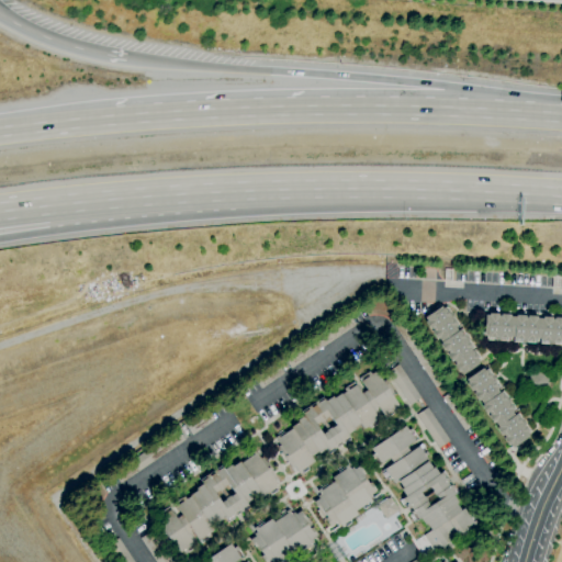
[(462,375),(460,372),(459,373),(453,364),(454,364),(452,361),(451,362),(446,353),(447,352),(446,351),(445,352),(439,344),(440,343),(438,339),(436,339),(430,332),(433,330),(431,329),(429,329),(424,322),(425,321),(424,317),(440,306),(442,308),(446,306),(459,325),(454,327),(458,332),(461,329),(480,357),(478,359),(478,360),(476,361),(479,364),(462,375)]
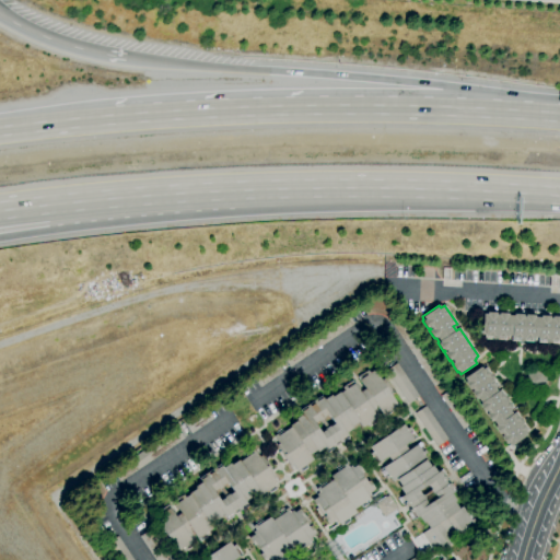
[(559,343),(537,342),(537,338),(533,337),(533,341),(521,341),(510,340),(511,336),(506,336),(506,340),(485,339),(486,335),(478,334),(479,329),(481,329),(482,314),(486,314),(486,313),(496,313),(496,315),(498,315),(498,313),(508,314),(508,315),(513,316),(513,314),(522,315),(522,316),(524,316),(524,315),(534,315),(534,317),(539,317),(539,316),(549,316),(549,318),(550,318),(551,316),(559,317),(559,339),(559,343)]
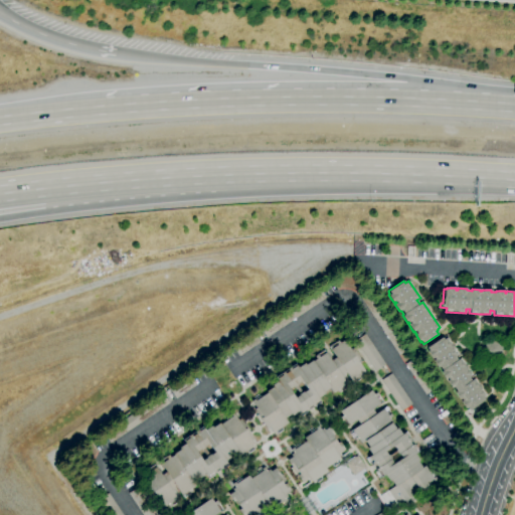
[(468,410),(466,407),(465,408),(460,401),(461,400),(460,399),(459,399),(454,392),(455,391),(453,387),(451,388),(446,380),(448,380),(447,378),(445,379),(440,372),(442,371),(439,367),(438,368),(433,360),(434,359),(433,358),(432,359),(426,351),(427,350),(425,348),(442,337),(443,339),(447,337),(458,355),(455,357),(457,360),(460,358),(472,375),(468,377),(470,380),(474,378),(484,393),(485,395),(482,398),(483,400),(468,410)]
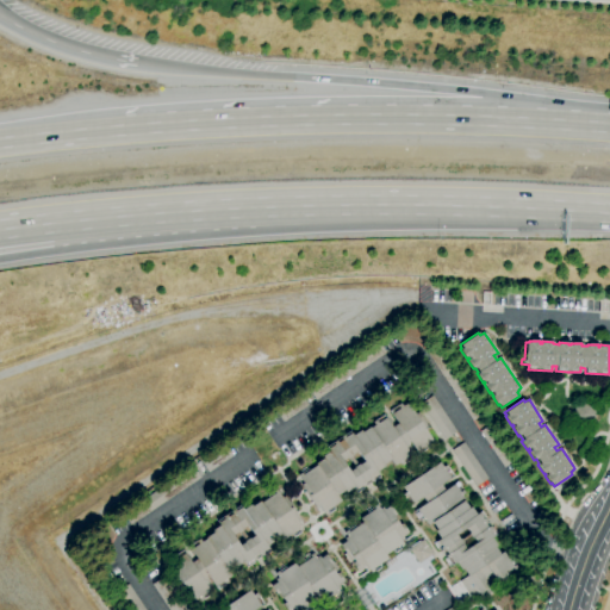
[(324,515),(318,506),(316,509),(300,485),(304,484),(298,475),(315,464),(312,461),(328,450),(327,447),(349,431),(352,435),(359,430),(361,433),(368,428),(367,425),(383,415),(391,428),(398,423),(390,411),(405,400),(415,415),(418,412),(428,427),(424,429),(434,443),(418,454),(410,442),(404,446),(412,459),(397,468),(391,460),(383,465),(384,467),(377,472),(379,475),(356,492),(353,487),(346,492),(344,491),(337,496),(342,503),(324,515)]
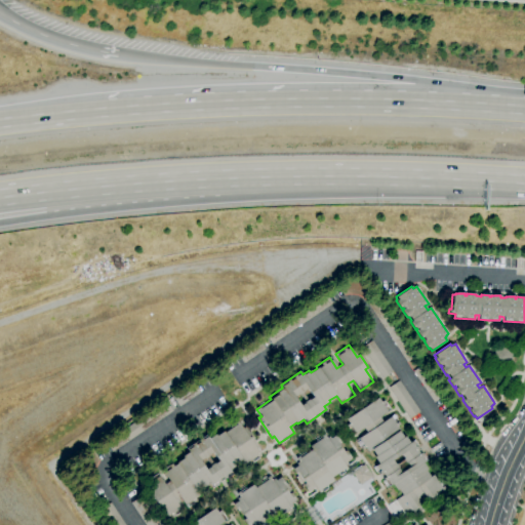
[(502,366),(495,364),(492,357),(493,354),(494,350),(501,347),(509,349),(512,356),(510,363),(502,366)]
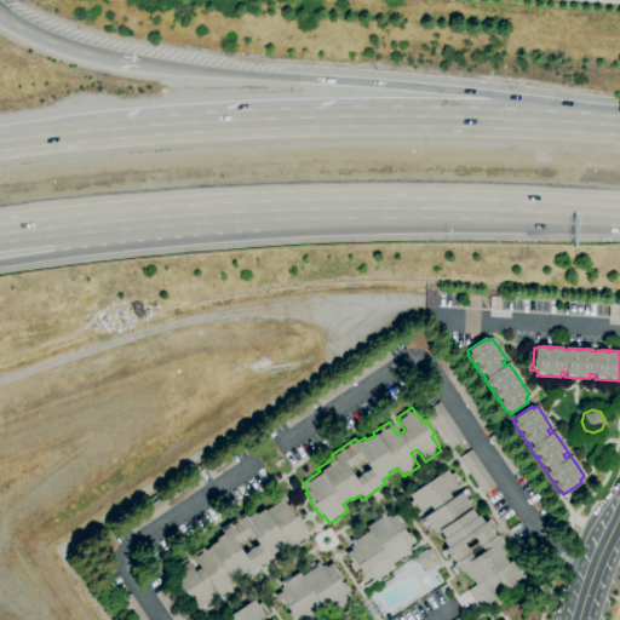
[(504,590),(503,587),(492,573),(472,585),(469,579),(466,580),(461,572),(457,575),(448,562),(441,551),(446,547),(440,540),(442,539),(437,532),(434,534),(430,529),(426,530),(419,520),(432,511),(428,505),(415,514),(408,503),(411,500),(407,495),(445,470),(448,475),(452,474),(459,483),(446,492),(451,499),(464,491),(471,501),(468,503),(471,509),(470,509),(475,517),(477,515),(482,523),(487,521),(493,532),(501,544),(498,546),(503,555),(501,556),(506,563),(510,561),(516,569),(517,568),(523,578),(504,590)]
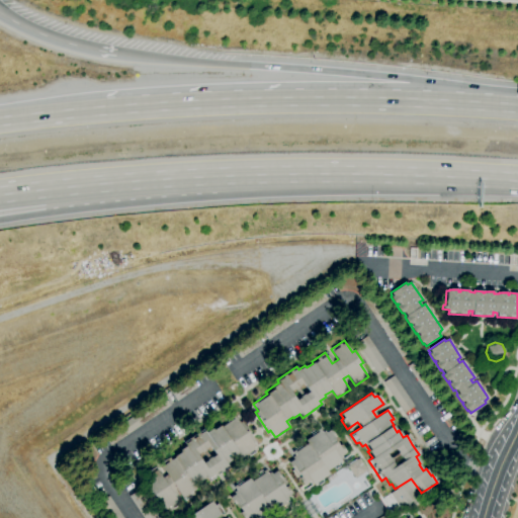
[(243,460),(238,453),(232,457),(233,459),(227,463),(229,467),(209,481),(206,477),(200,482),(199,480),(192,485),(197,492),(184,500),(177,490),(172,494),(179,504),(166,513),(141,477),(155,467),(162,479),(167,475),(160,463),(173,455),(174,457),(180,452),(179,450),(186,446),(183,442),(203,429),(205,433),(212,428),(213,430),(220,426),(221,427),(236,417),(239,423),(242,421),(255,441),(253,443),(258,450),(243,460)]
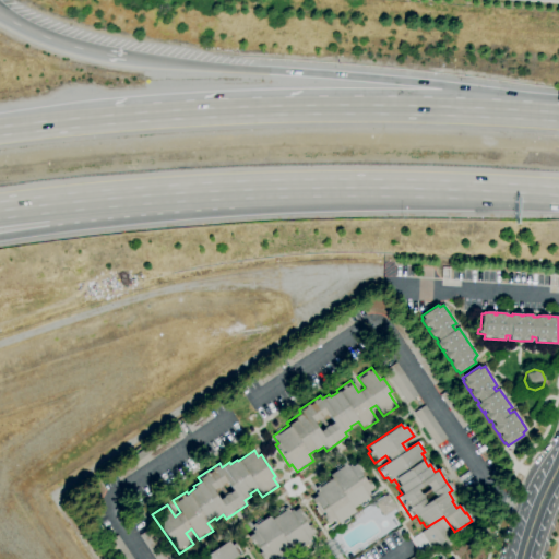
[(331,525),(329,523),(326,524),(321,516),(320,518),(313,508),(314,507),(309,499),(316,496),(313,494),(317,491),(313,487),(317,486),(318,487),(331,478),(328,475),(336,470),(334,467),(344,462),(346,465),(349,464),(351,466),(356,463),(361,471),(359,473),(365,480),(367,479),(372,487),(367,491),(368,494),(366,496),(368,499),(359,506),(358,503),(352,508),(354,512),(346,516),(347,519),(339,524),(336,522),(331,525)]
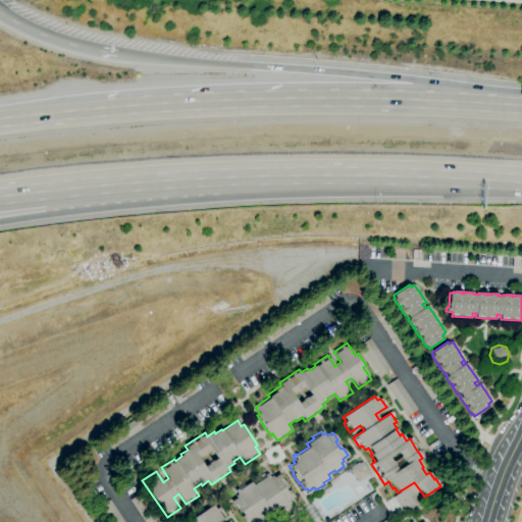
[(358,482),(350,470),(351,469),(351,468),(359,462),(360,464),(362,462),(370,474),(368,475),(358,482)]
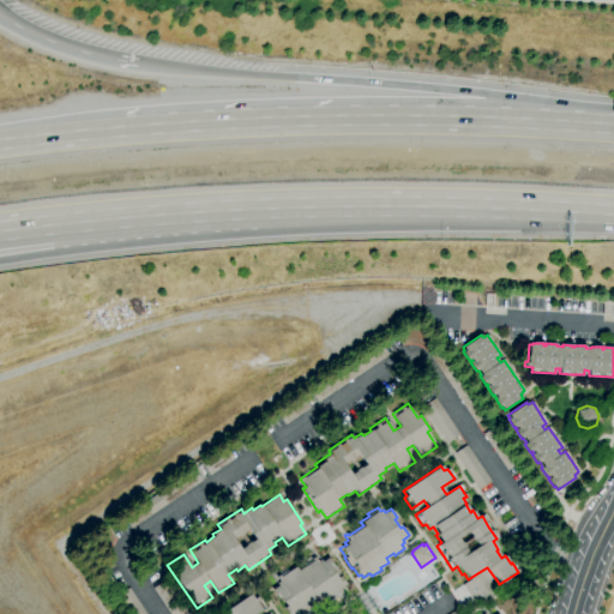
[(293,613),(287,613),(283,608),(286,606),(280,596),(277,599),(271,590),(277,585),(275,583),(278,581),(275,577),(278,575),(280,577),(294,566),(295,569),(313,557),(317,561),(319,559),(320,561),(326,558),(332,566),(333,565),(339,576),(345,584),(338,589),(343,595),(330,605),(329,602),(321,608),(319,605),(305,613),(300,613),(298,613),(295,613),(293,613)]
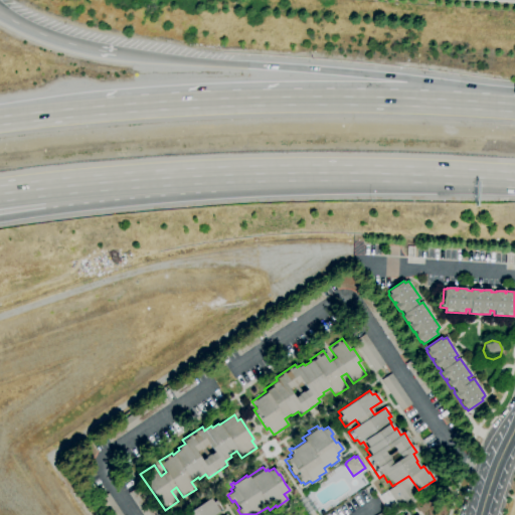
[(392,486),(382,493),(392,507),(411,495),(409,493),(417,488),(408,476),(392,486)]
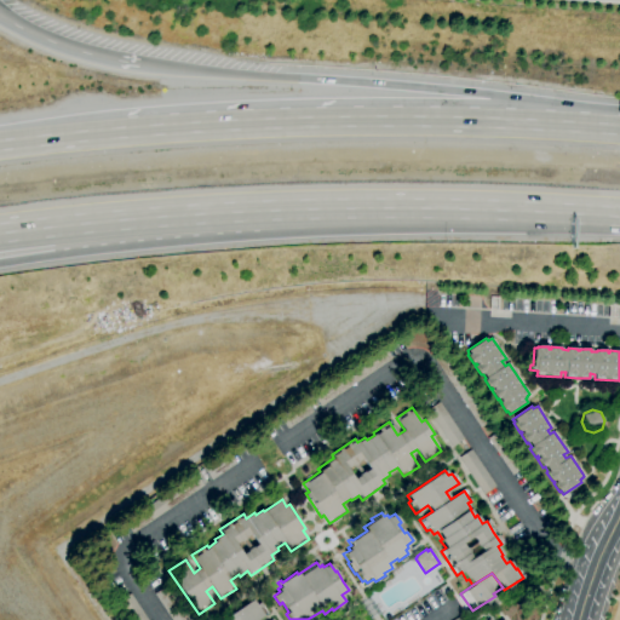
[(171,619),(154,593),(165,586),(188,619),(171,619)]
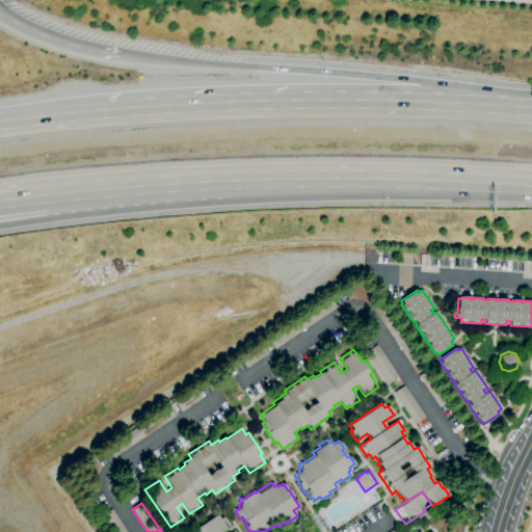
[(112,531),(102,516),(112,509),(127,531),(112,531)]
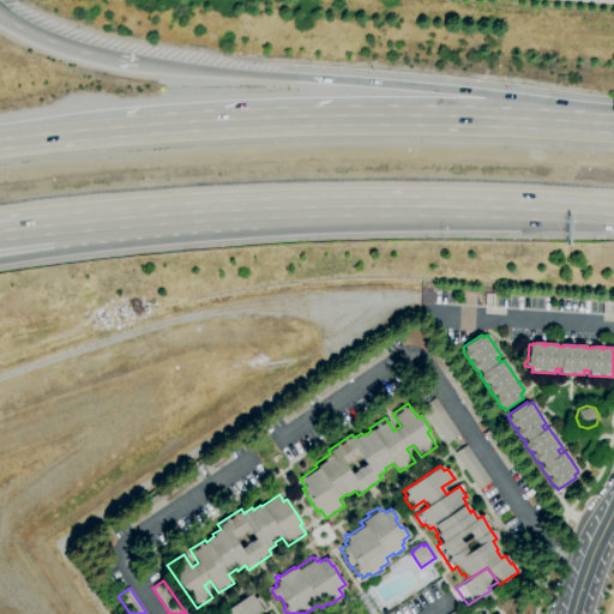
[(363,590),(375,607),(366,613),(355,596),(363,590)]
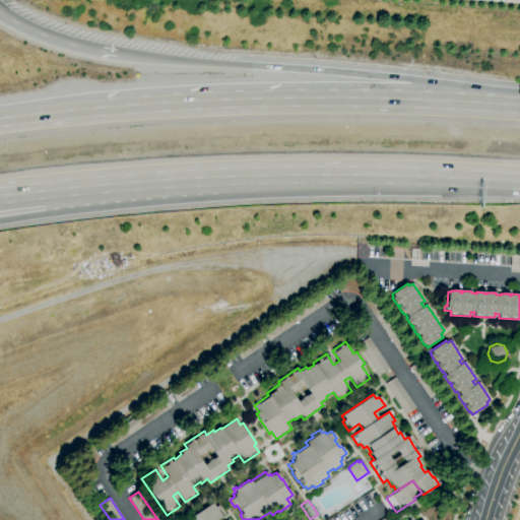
[(188,519),(212,503),(215,507),(218,506),(224,515),(216,519),(188,519)]
